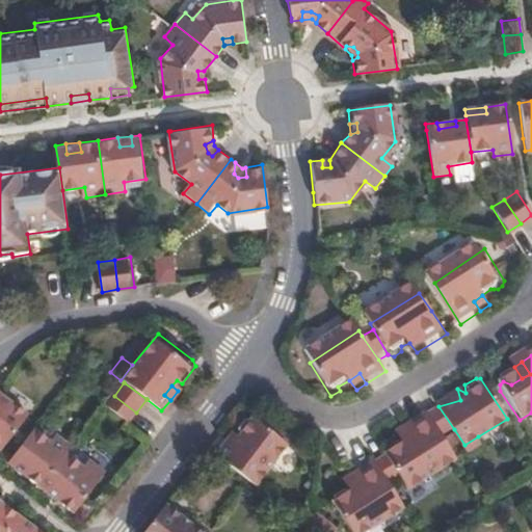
[(460,400),(457,389),(432,404),(433,407),(439,406),(460,400)]
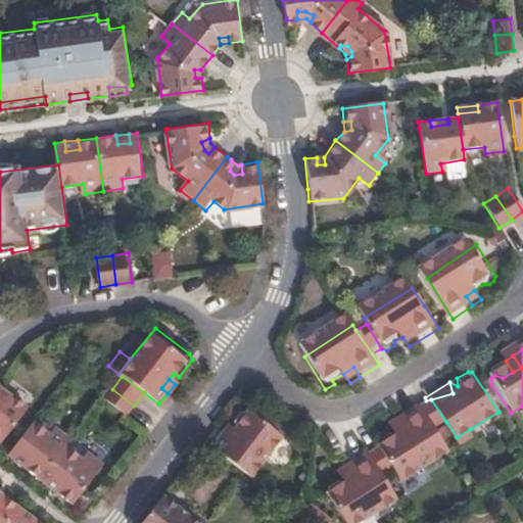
[(126,417),(134,406),(112,389),(103,400),(126,417)]
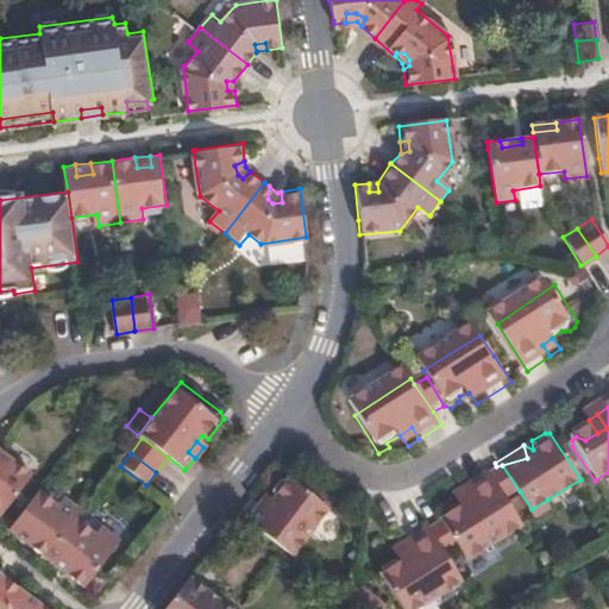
[(30,476),(0,454),(0,514),(1,514),(30,476)]
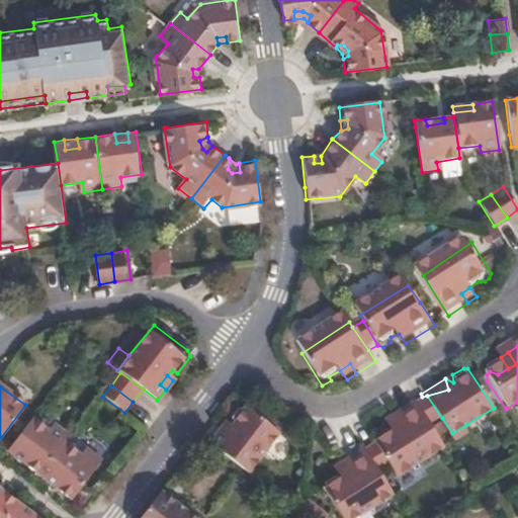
[(442,418),(427,396),(422,397),(421,394),(412,401),(429,427),(442,418)]
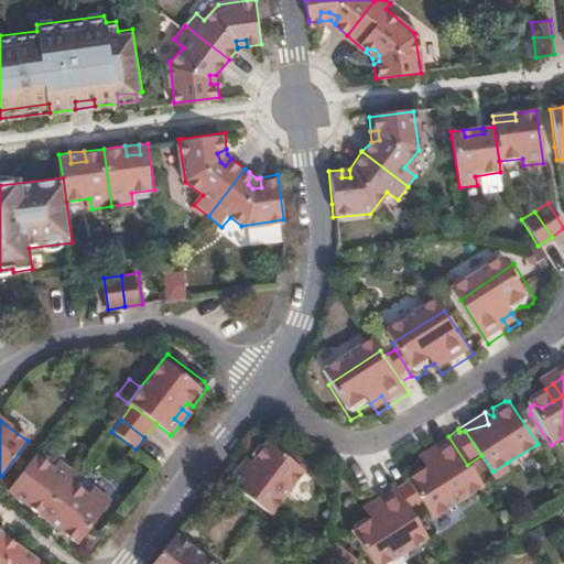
[(467,465),(448,436),(429,449),(433,458),(426,463),(418,468),(409,474),(407,469),(400,474),(404,480),(421,505),(427,514),(479,483),(467,465)]
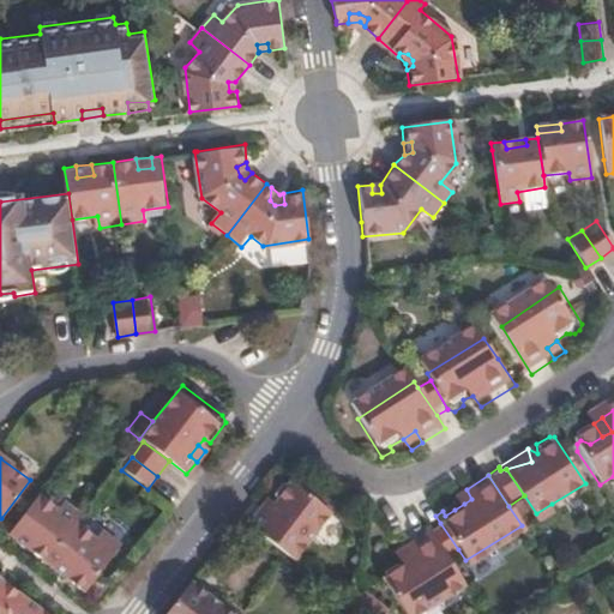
[(305,548),(329,519),(287,486),(281,487),(274,497),(276,504),(268,517),(262,513),(250,528),(294,561),(305,548)]
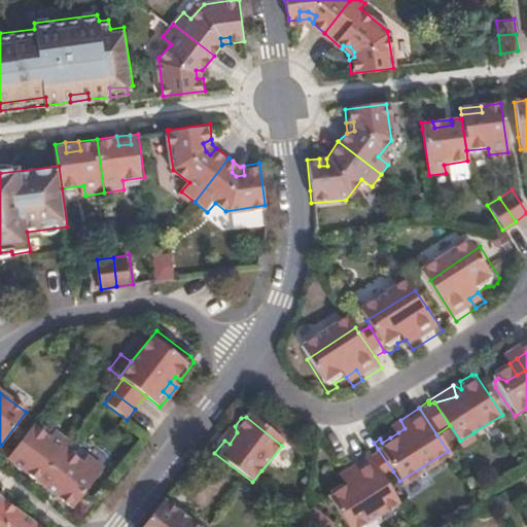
[(405,428),(400,420),(392,425),(398,432),(405,428)]
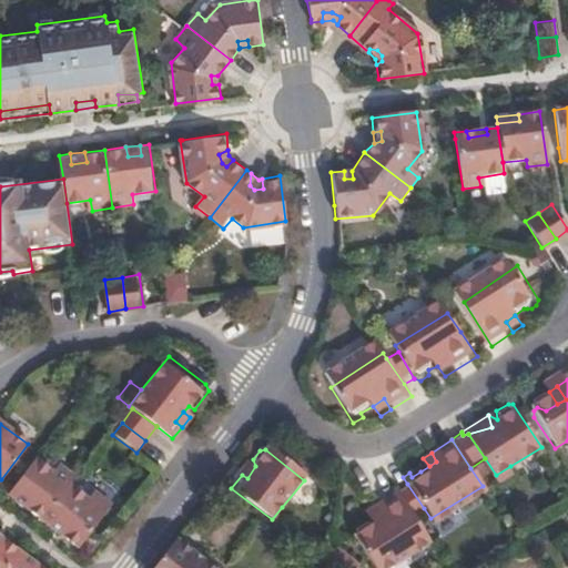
[(73,484),(78,477),(61,464),(56,472),(37,457),(8,494),(16,500),(21,494),(31,501),(27,508),(43,521),(73,484)]
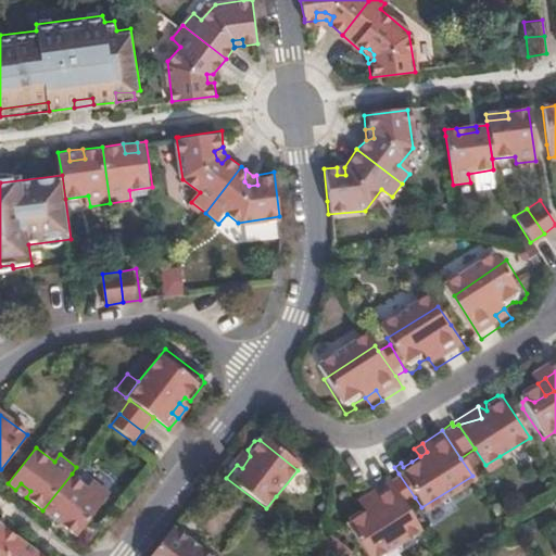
[(242,468),(250,456),(243,456),(237,465),(242,468)]
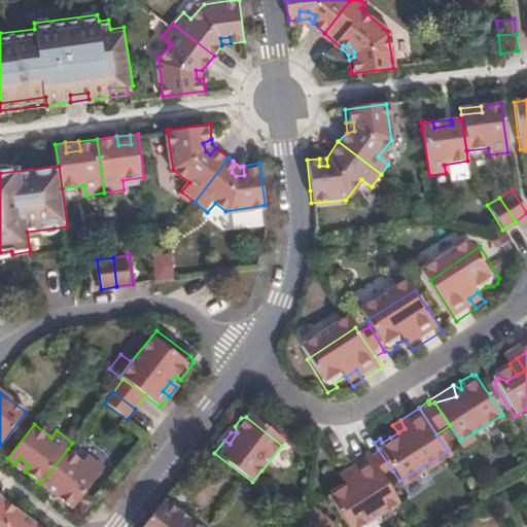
[(464,447),(478,438),(473,432),(460,441),(464,447)]
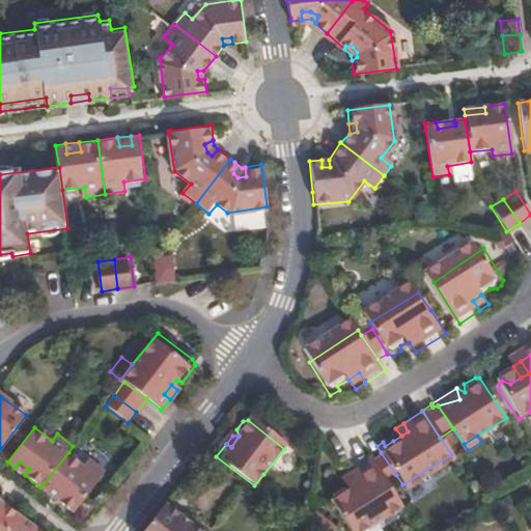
[(393,441),(390,438),(383,442),(385,446),(393,441)]
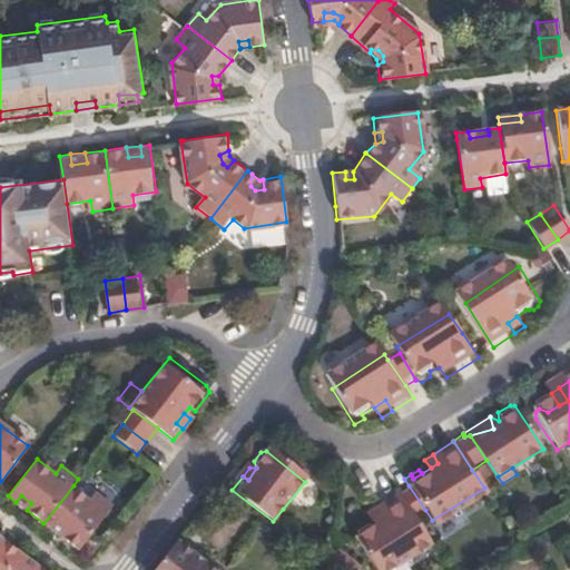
[(87,540),(114,505),(97,492),(91,500),(74,485),(43,523),(53,531),(58,524),(68,532),(64,539),(79,550),(87,540)]
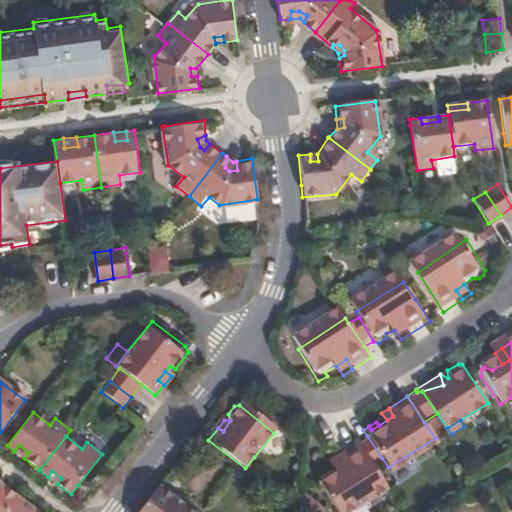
[(382,458),(367,436),(357,442),(371,465),(382,458)]
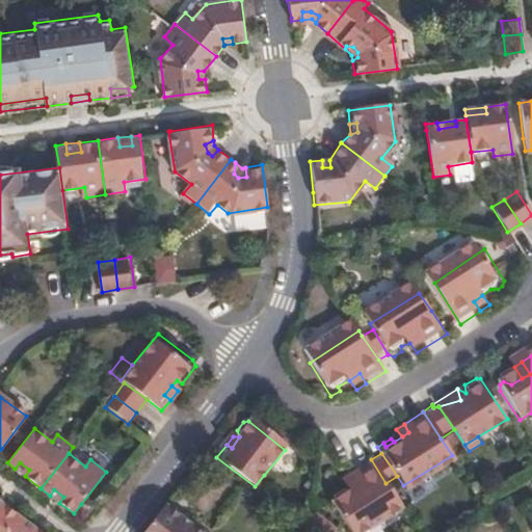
[(346,531),(352,531),(399,504),(386,483),(371,459),(349,473),(357,485),(347,490),(337,497),(334,493),(327,497),(326,500),(346,531)]
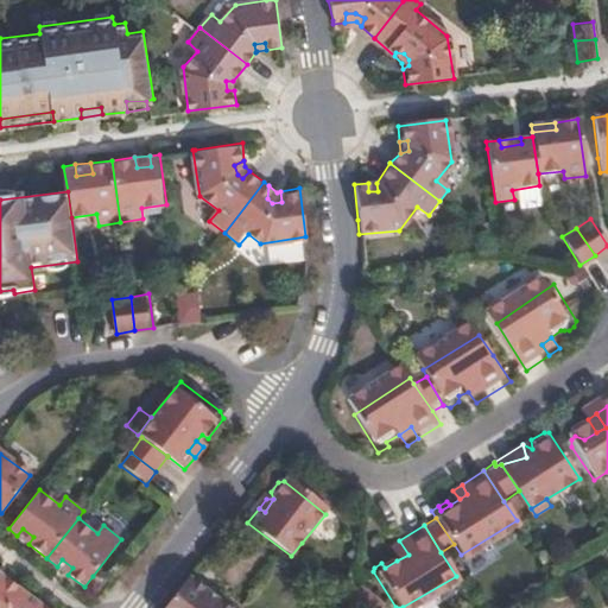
[(33,537),(23,529),(17,536),(29,544),(33,537)]
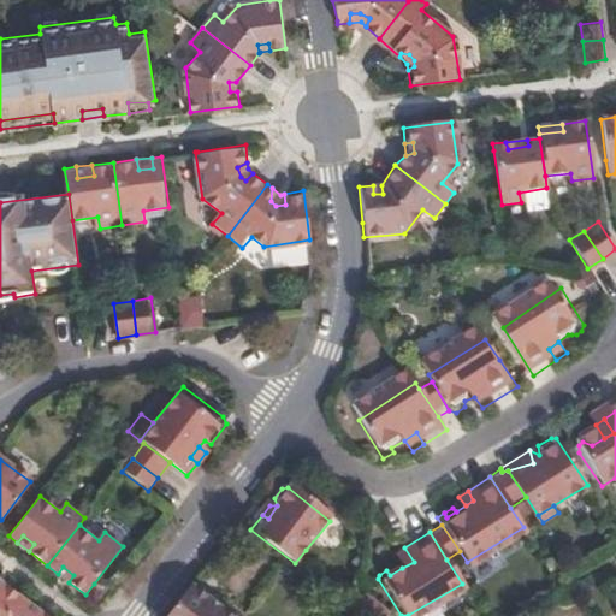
[(414,562),(404,548),(395,555),(402,568),(414,562)]
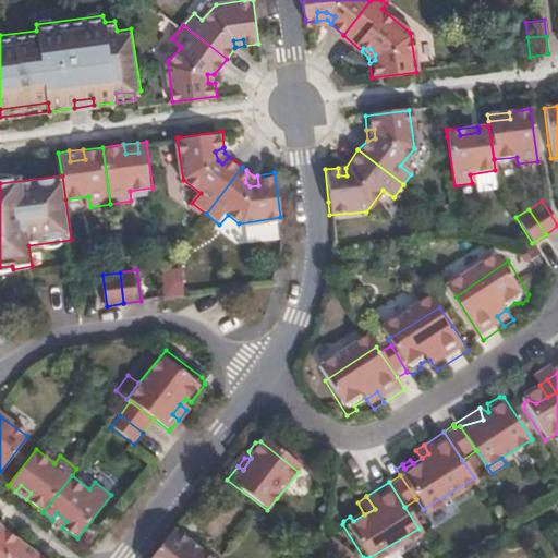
[(275,516),(283,504),(277,498),(267,510),(275,516)]
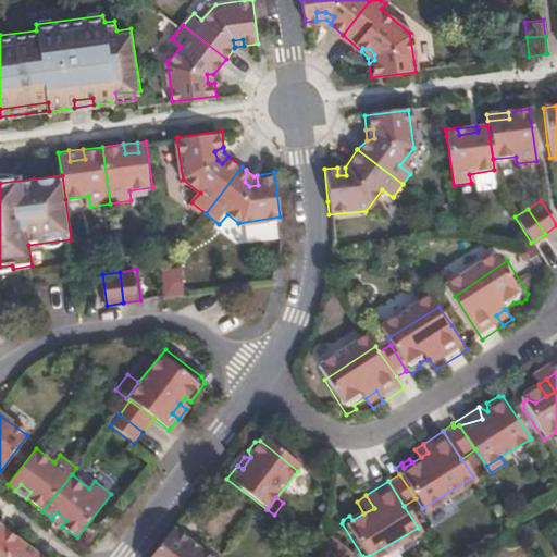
[(66,520),(57,512),(52,519),(62,527),(66,520)]
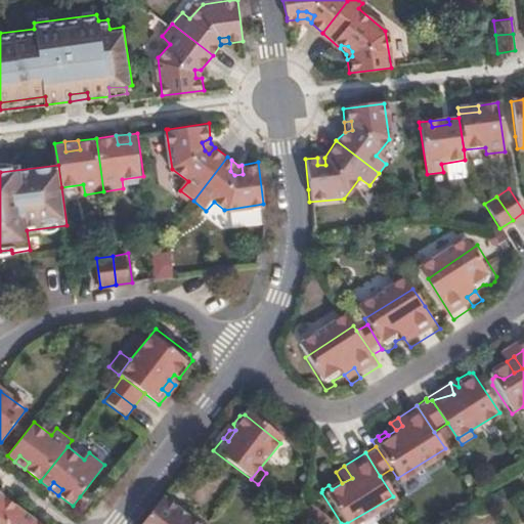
[(0,523),(8,523),(19,511),(4,499),(0,504),(0,523)]
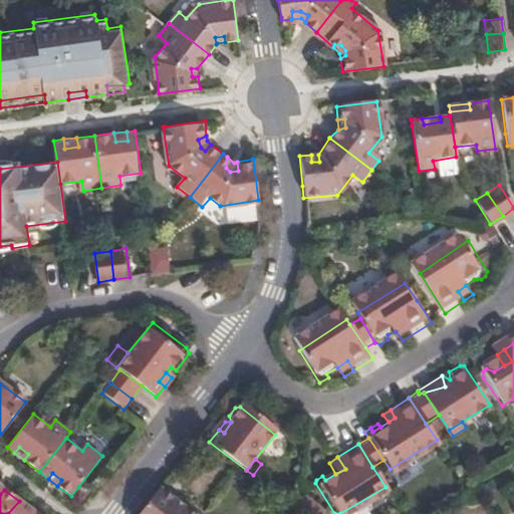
[(192,513),(187,509),(163,491),(145,513),(192,513)]
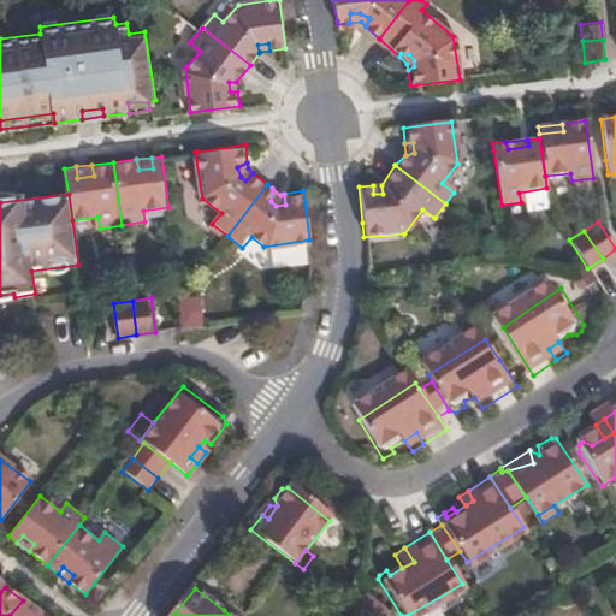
[(385,615),(388,614),(359,591),(357,610),(363,615),(385,615)]
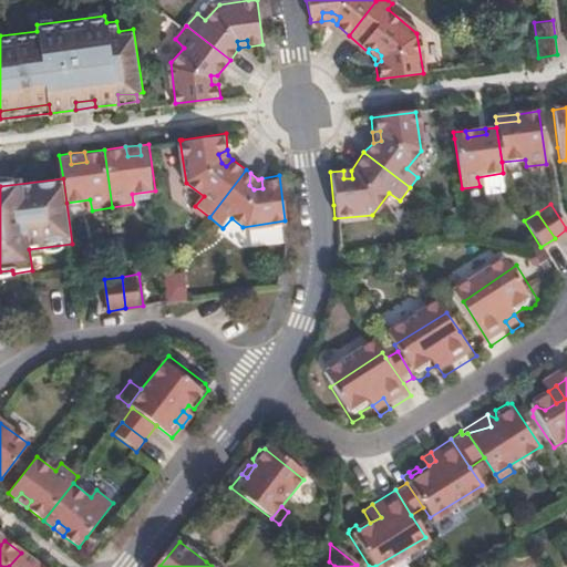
[(26,566),(24,566),(30,560),(23,555),(21,553),(9,566),(26,566)]
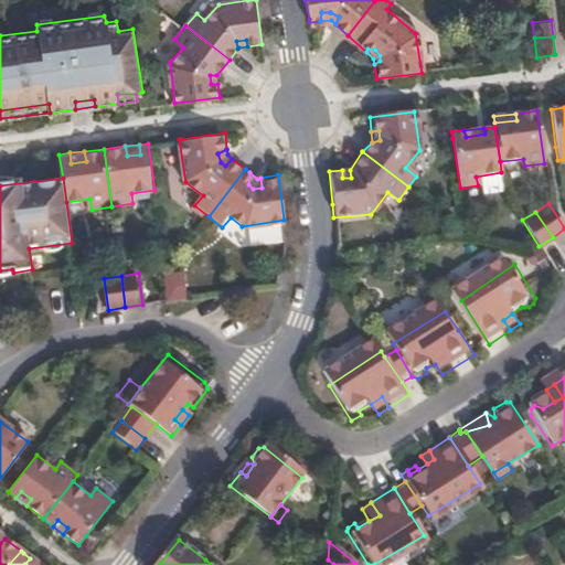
[(221,564),(222,564),(210,554),(205,560),(211,564),(221,564)]
